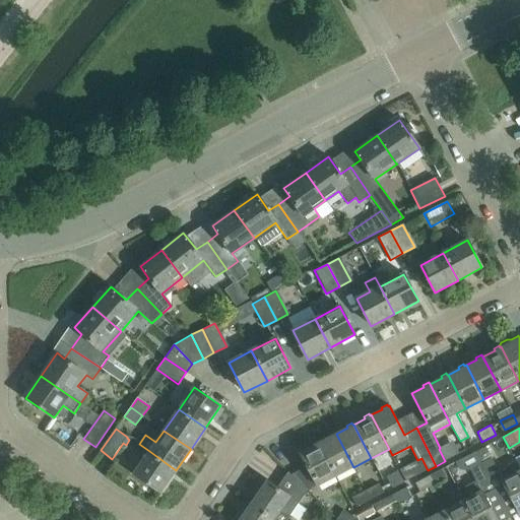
[(329,437),(318,443),(335,476),(353,467),(336,434),(335,434),(334,432),(328,435),(329,437)]
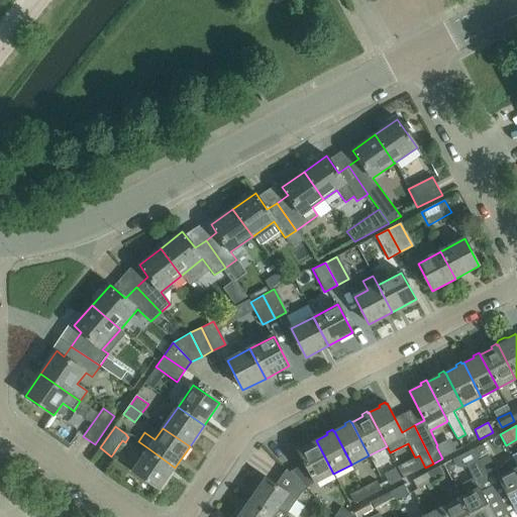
[(315,484),(333,474),(316,440),(315,440),(314,438),(309,441),(310,443),(298,449),(305,463),(289,472),(305,489),(315,484)]
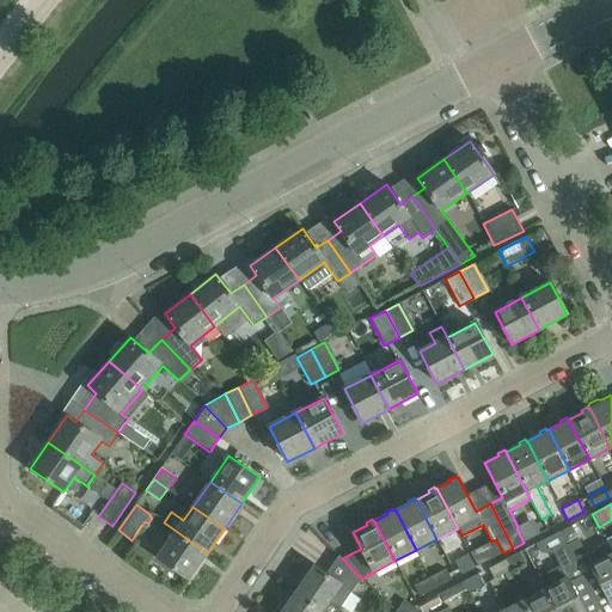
[(207,554),(176,531),(157,557),(189,580),(207,554)]
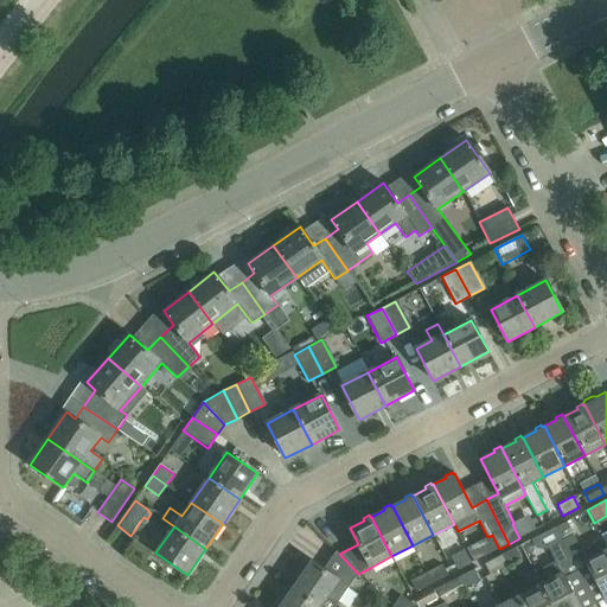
[(606,548),(586,560),(573,535),(561,542),(577,572),(588,566),(606,600),(606,599),(606,548)]
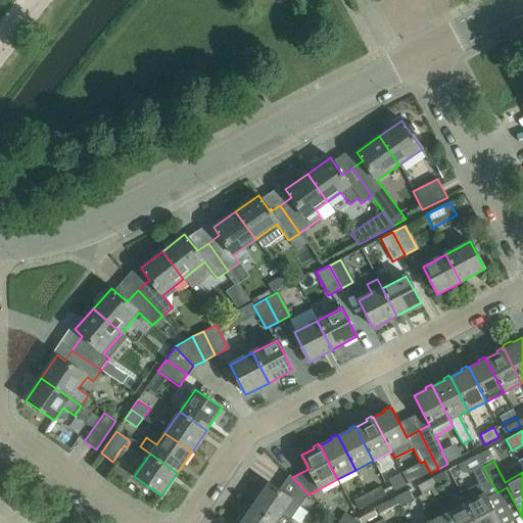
[(484,493),(466,503),(476,522),(498,522),(486,497),(497,492),(483,467),(473,472),(484,493)]
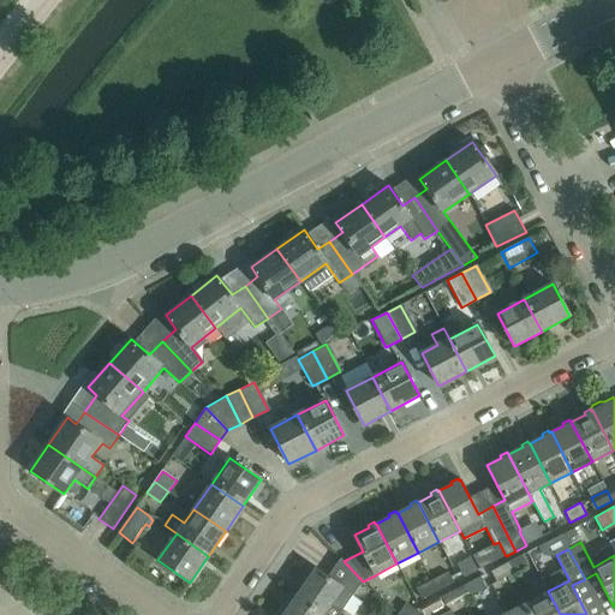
[(481,569),(472,555),(455,565),(464,578),(481,569)]
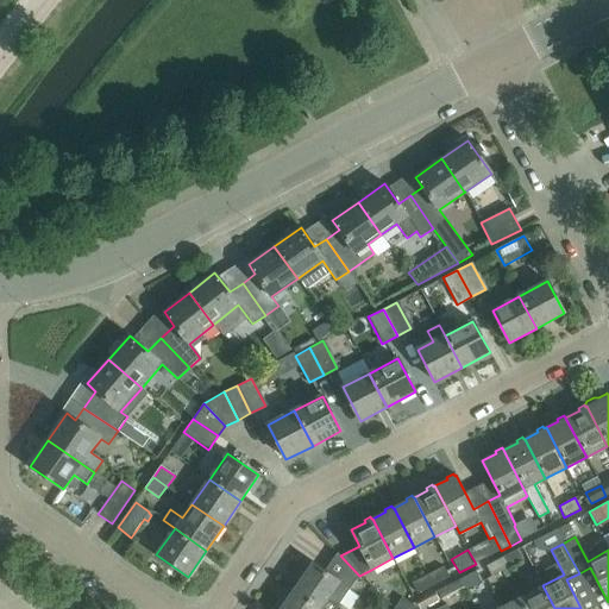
[(518,550),(502,558),(508,569),(523,560),(518,550)]
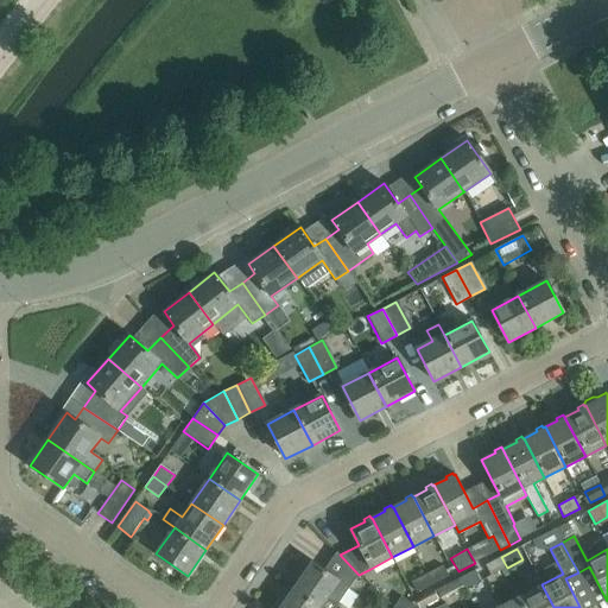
[(324,570),(311,562),(310,564),(293,588),(321,607),(335,607),(359,575),(340,555),(336,552),(324,570)]
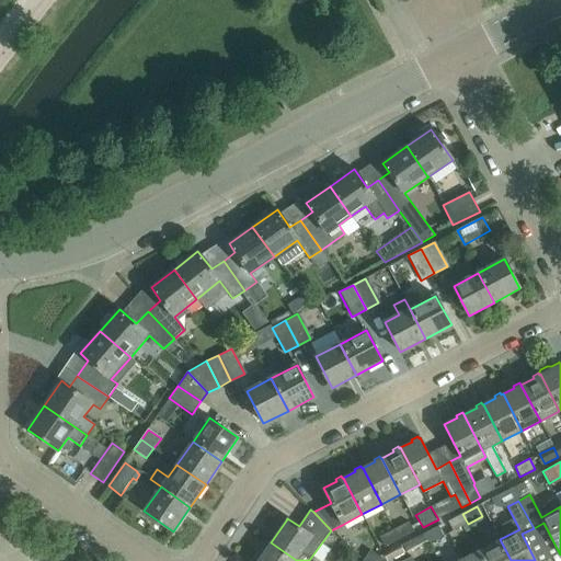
[(468,524),(462,514),(447,522),(453,531),(468,524)]
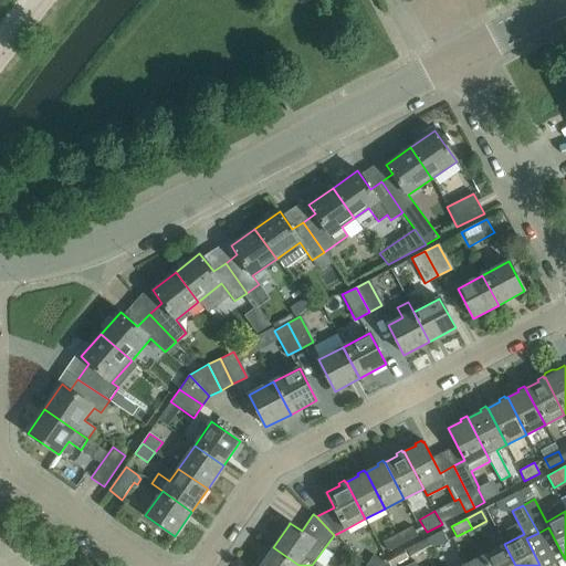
[(398,534),(402,544),(418,536),(412,526),(398,534)]
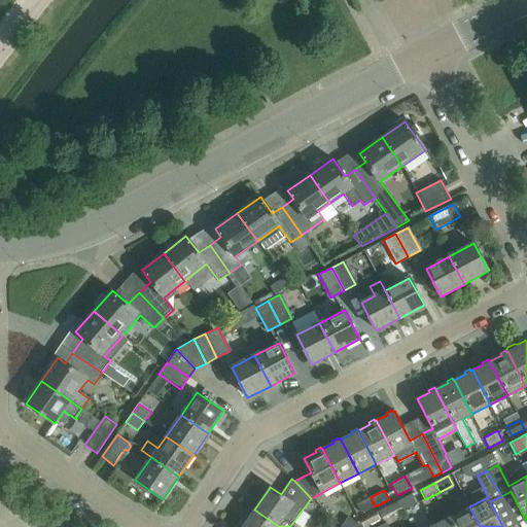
[(417,503),(412,494),(398,501),(402,511),(417,503)]
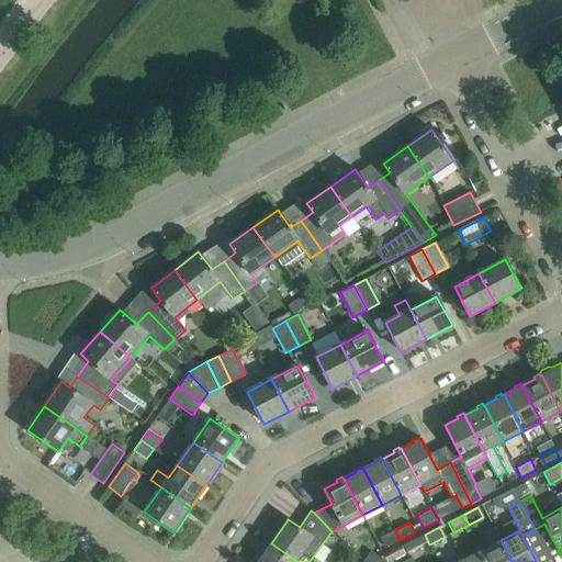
[(400,540),(395,530),(381,538),(385,548),(400,540)]
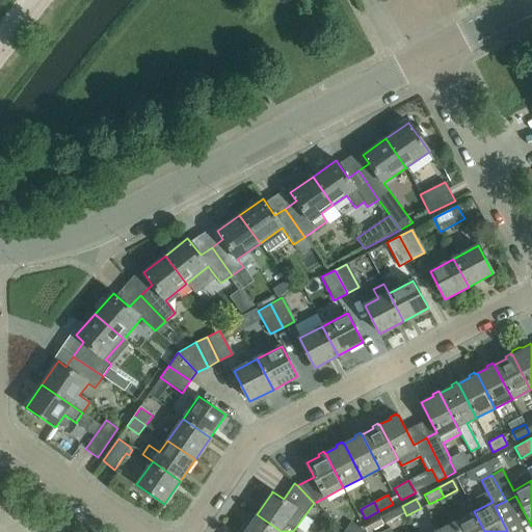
[(466,515),(456,521),(461,531),(484,531),(474,511),(470,503),(460,507),(466,515)]
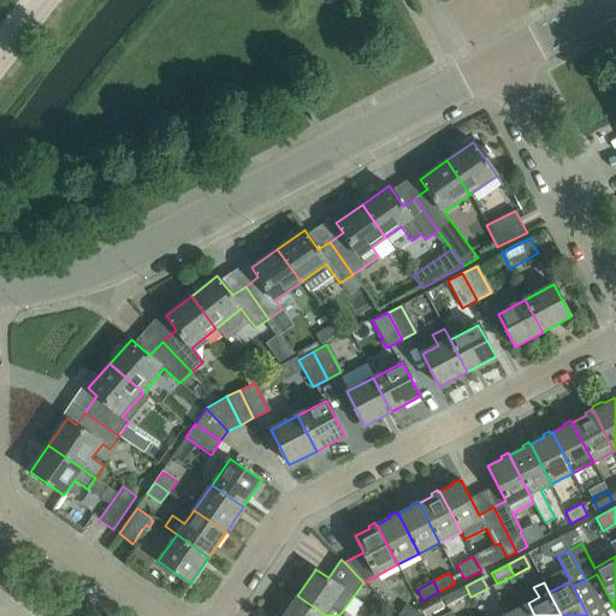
[(325,615),(297,596),(288,610),(283,609),(277,615),(325,615)]
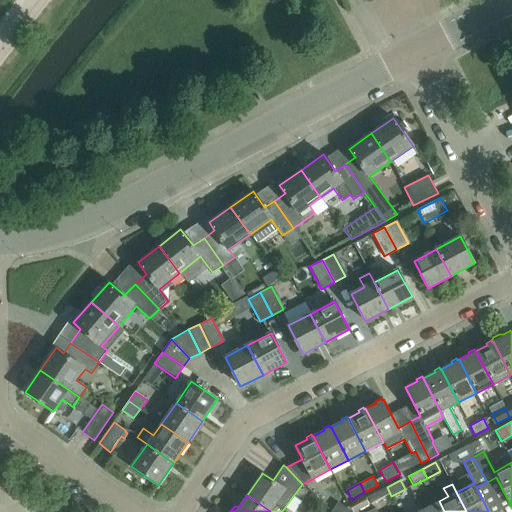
[(444,511),(439,501),(421,510),(422,511),(444,511)]
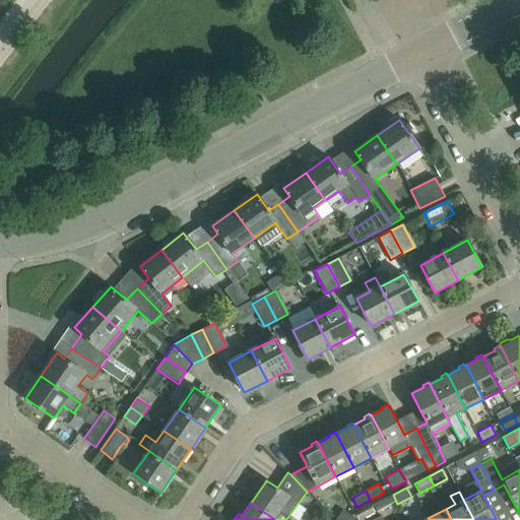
[(356,519),(342,510),(335,519),(356,519)]
